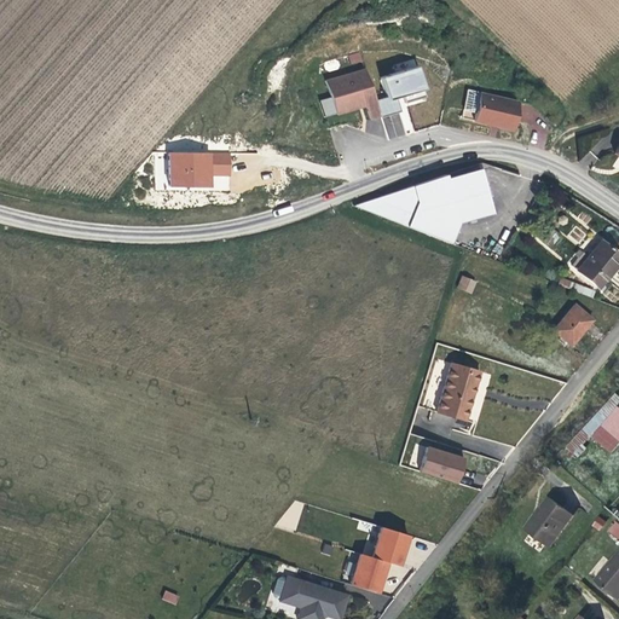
[(360,52),(348,55),(351,64),(362,62),(360,52)]
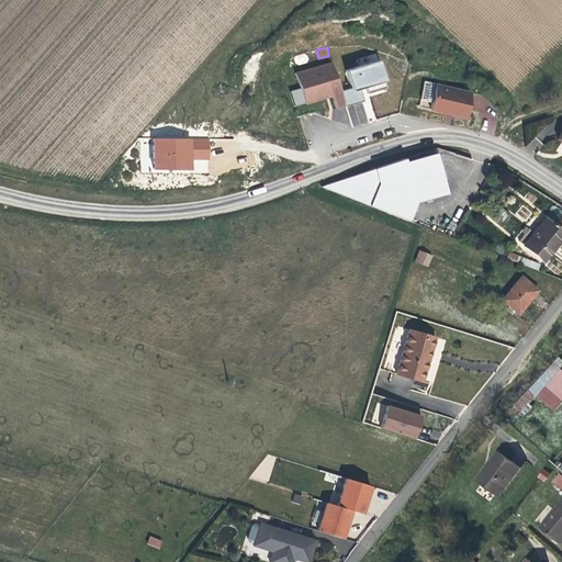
[(377,53),(359,59),(361,66),(379,59),(377,53)]
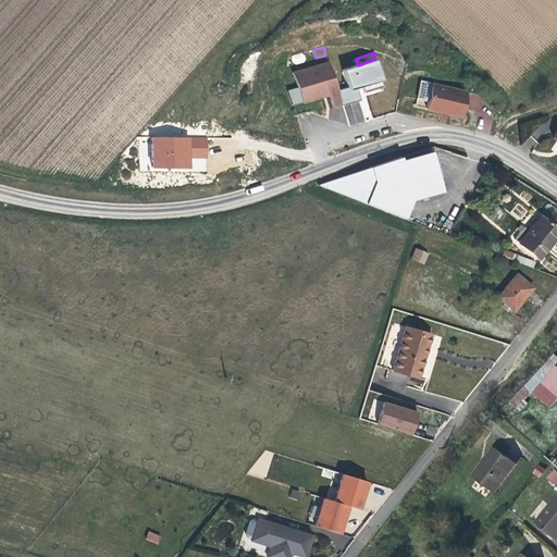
[(344,104),(331,62),(296,73),(305,103),(325,97),(324,95),(330,93),(334,107),(344,104)]
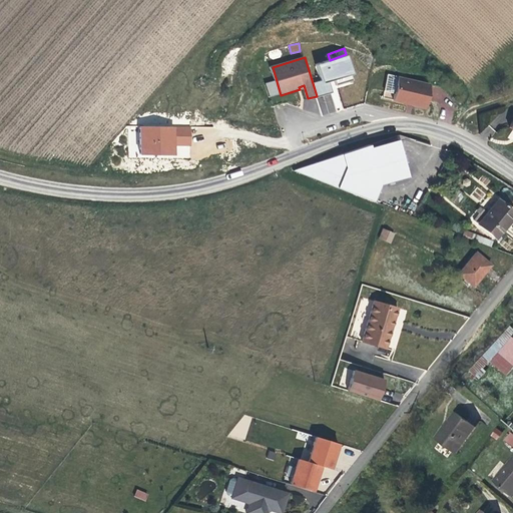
[(426,107),(432,84),(390,75),(384,97),(406,102),(406,101),(415,103),(415,105),(426,107)]
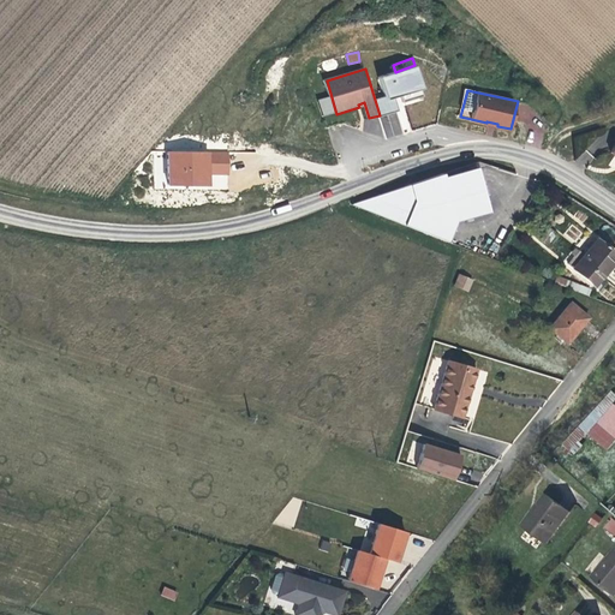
[(228,153),(171,153),(169,186),(213,186),(213,174),(228,174),(228,153)]
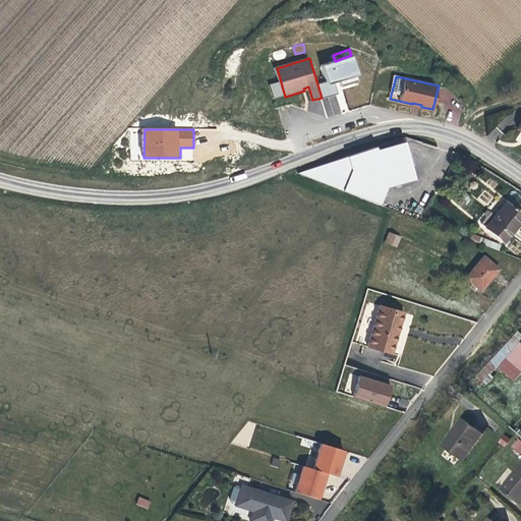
[(415,180),(405,142),(377,150),(377,148),(300,172),(300,173),(381,205),(388,188),(415,180)]
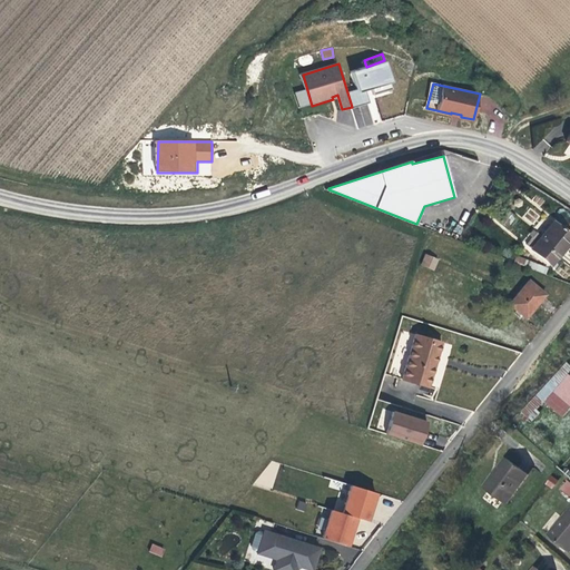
[(527,243),(553,265),(569,243),(569,232),(554,219),(541,236),(536,232),(527,243)]
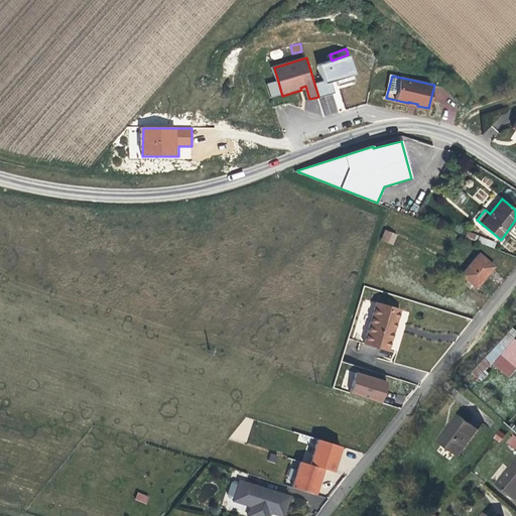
[(400,235),(390,229),(385,237),(395,243),(400,235)]
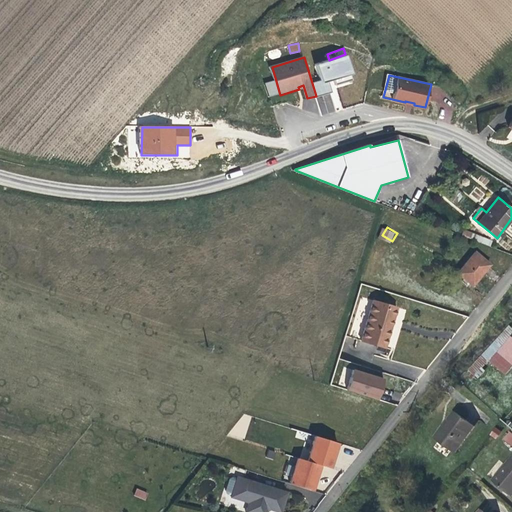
[(493,265),(475,252),(458,272),(475,286),(493,265)]
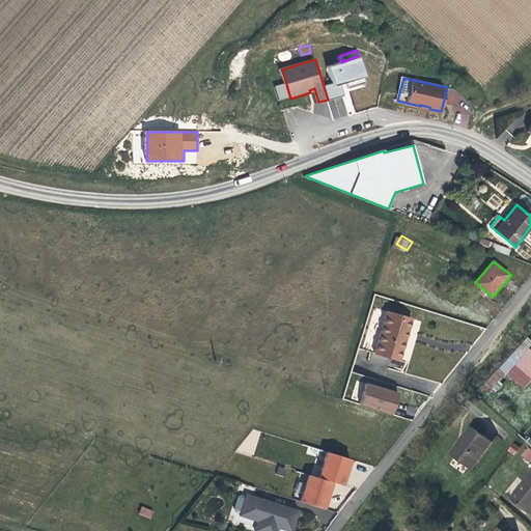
[(422,319),(378,306),(363,347),(409,362),(422,319)]
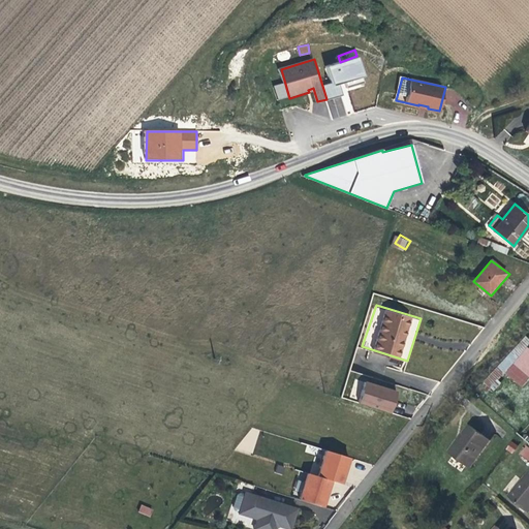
[(528,345),(528,335),(483,382),(489,389),(528,345)]
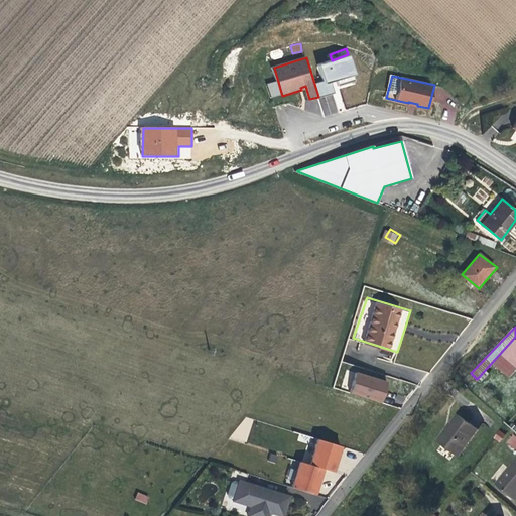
[(515,375),(515,341),(497,364),(514,378),(515,375)]
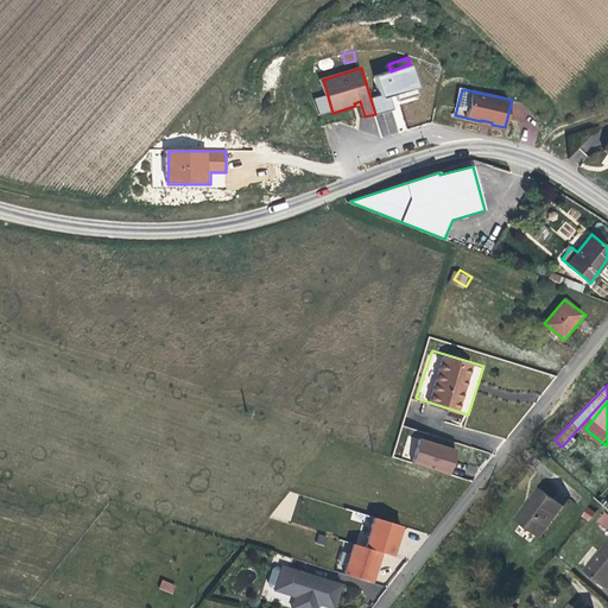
[(420,437),(412,462),(450,474),(457,449),(444,445),(443,447),(438,445),(438,443),(420,437)]
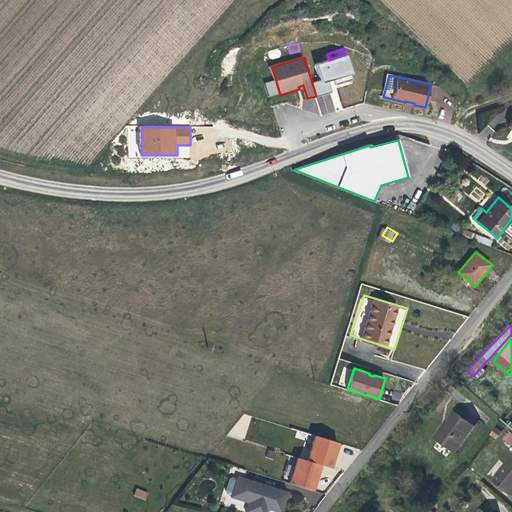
[(456,407),(436,432),(451,445),(473,422),(456,407)]
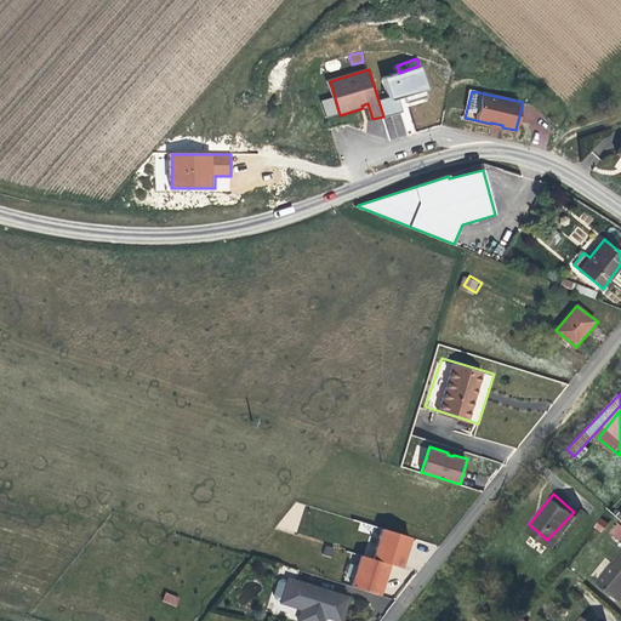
[(290,500),(280,529),(295,535),(306,505),(290,500)]
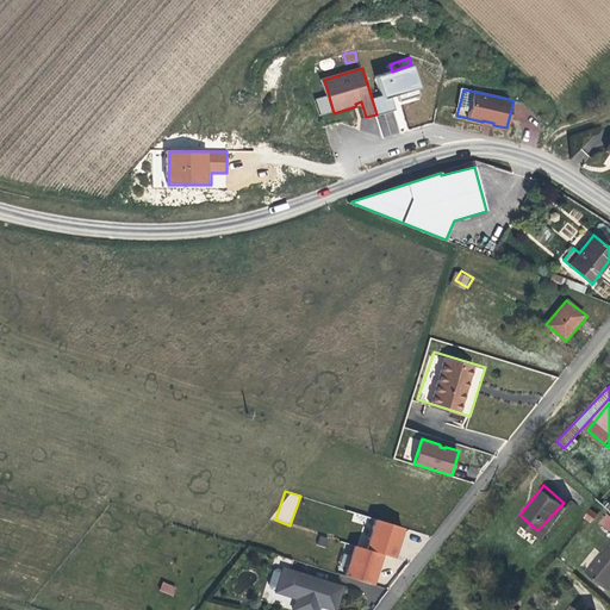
[(583,518),(591,523),(596,514),(589,509),(583,518)]
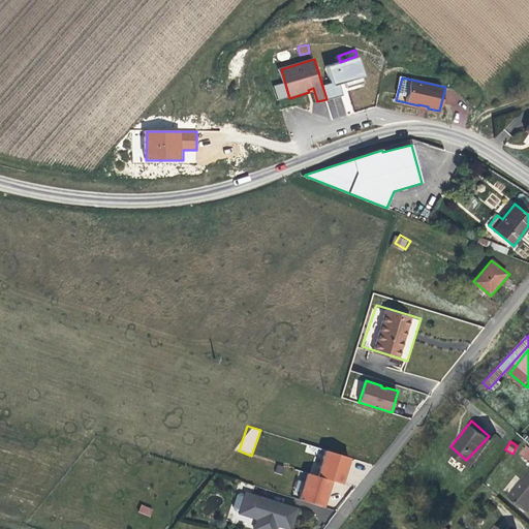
[(345,485),(352,457),(325,450),(318,475),(307,473),(300,500),(328,507),(334,481),(345,485)]
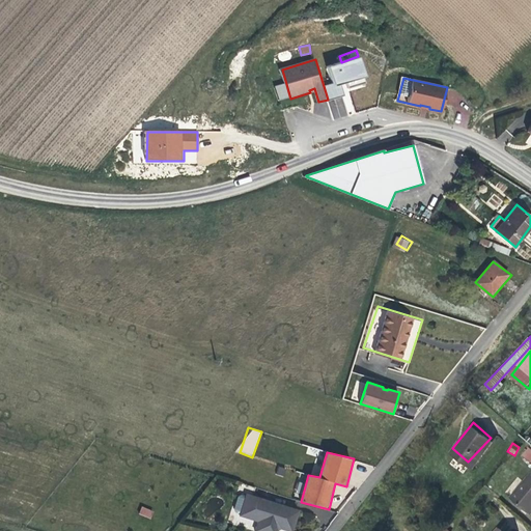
[(530,481),(516,498),(530,510),(530,481)]
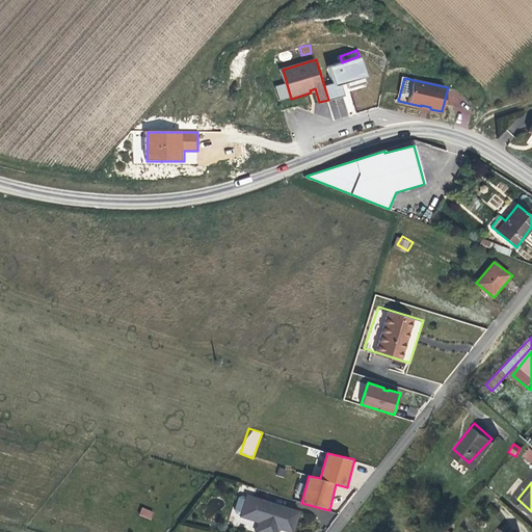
[(283,529),(294,531),(300,511),(248,495),(242,515),(260,522),(257,531),(278,531),(280,530),(283,529)]
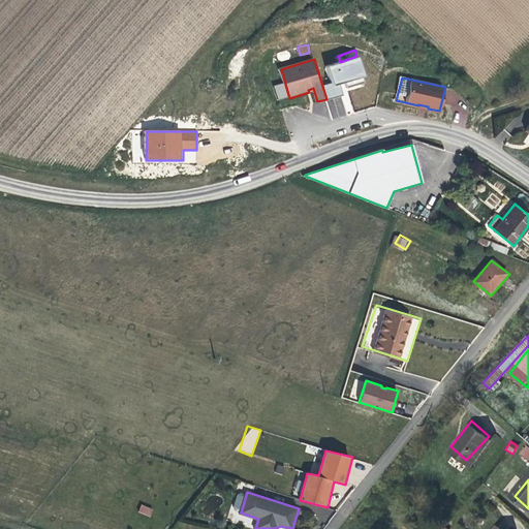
[(137,512),(150,517),(153,509),(141,504),(137,512)]
